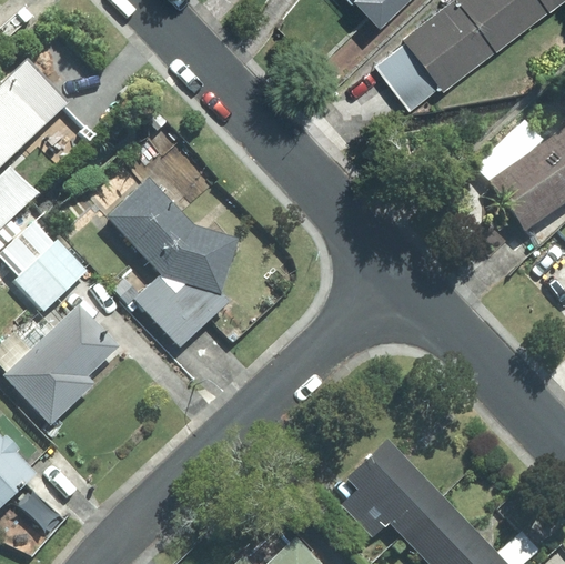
[(355,0),(362,0),(384,23),(409,0),(355,0)]
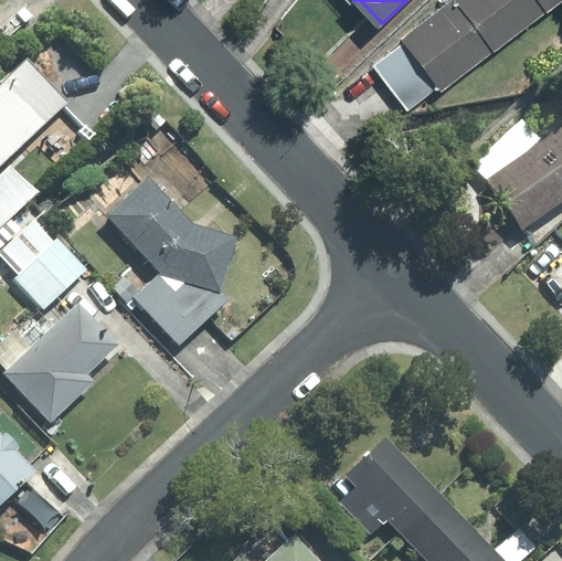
[(452,0),(405,35),(407,39),(441,82),(445,87),(496,49),(458,0),(452,0)]
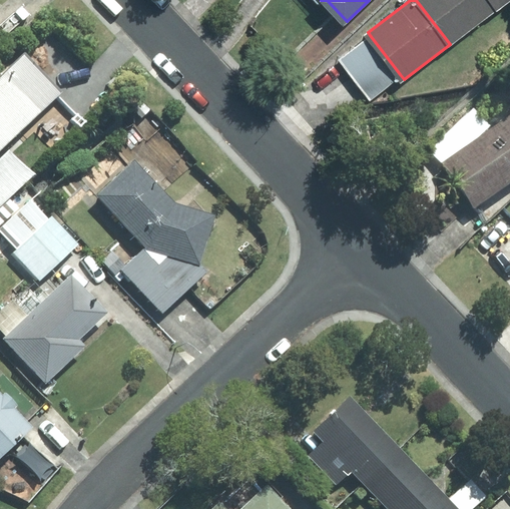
[(416,0),(450,44),(499,7),(493,0),(416,0)]
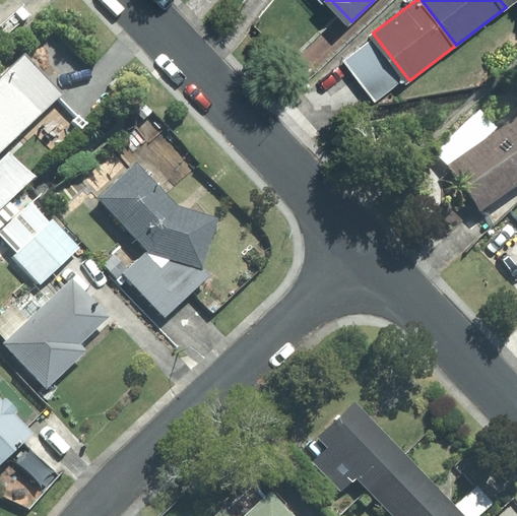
[(347,56),(378,97),(405,75),(375,36),(347,56)]
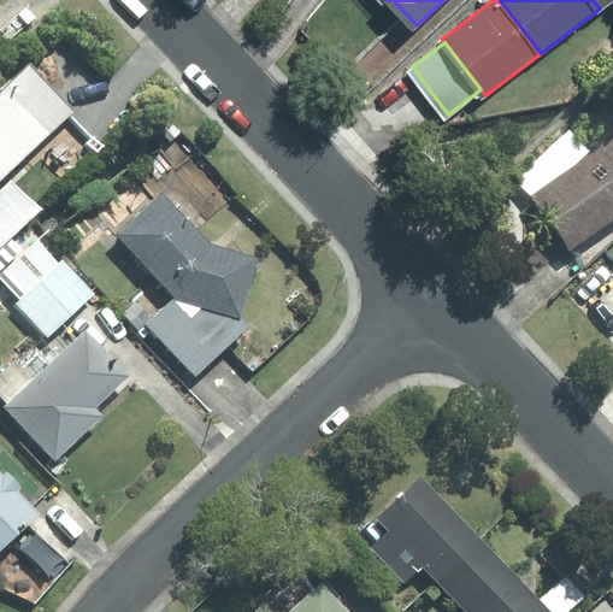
[(0,181),(74,111),(29,63),(0,90),(0,181)]
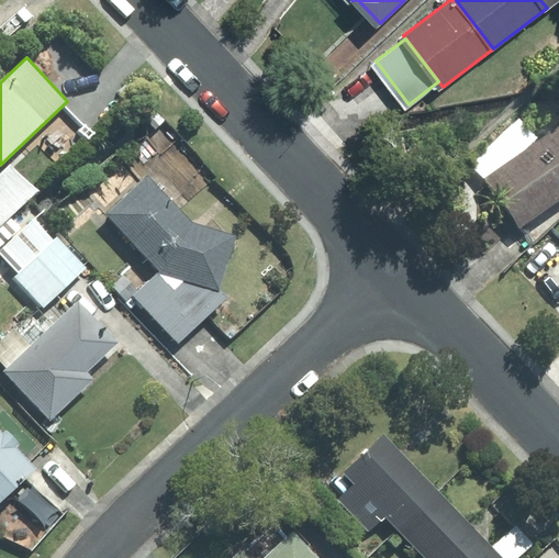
[(473,158),(489,175),(544,135),(523,114),(473,158)]
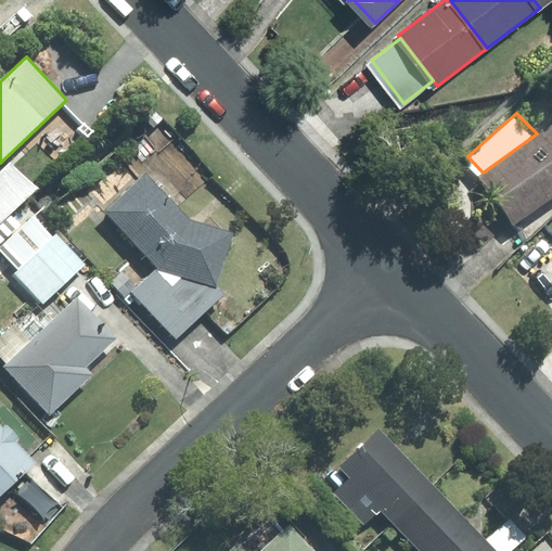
[(551,123),(537,133),(483,173),(517,221),(551,196),(551,123)]
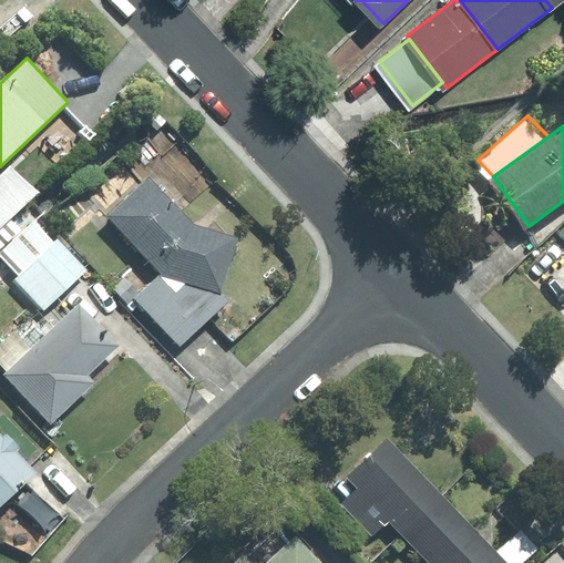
[(0,227),(37,194),(10,164),(0,173),(0,227)]
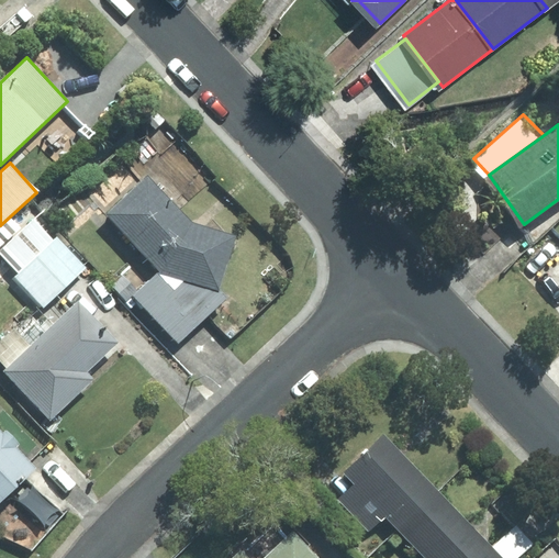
[(145,176),(104,214),(154,267),(161,270),(132,297),(174,345),(228,299),(221,289),(237,241),(190,224),(145,176)]
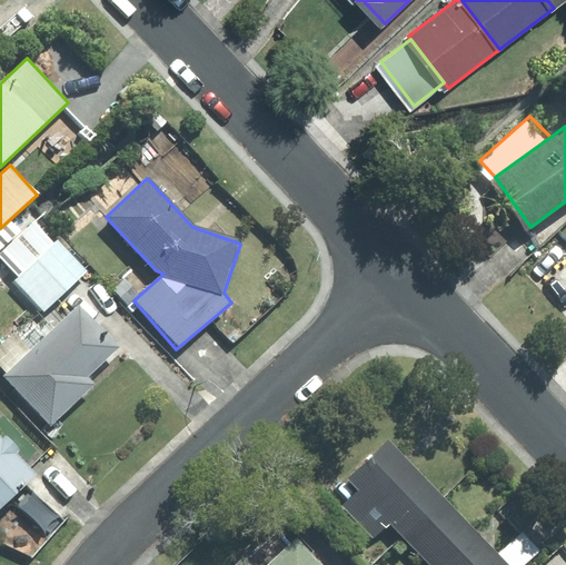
[(15,279),(43,311),(88,271),(38,217),(0,251),(0,256),(18,276),(15,279)]
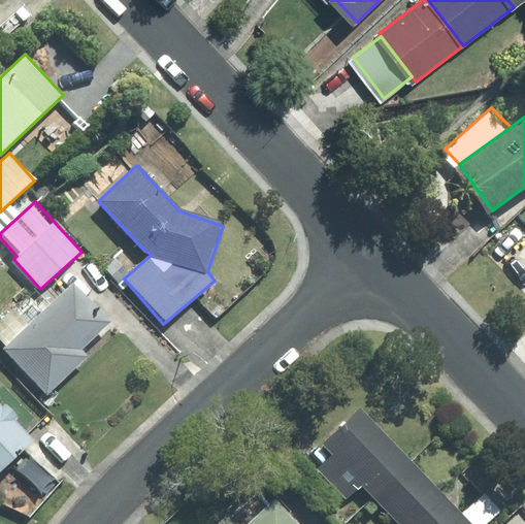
[(111,322),(73,281),(48,303),(33,286),(0,315),(0,344),(45,395),(87,358),(79,350),(111,322)]
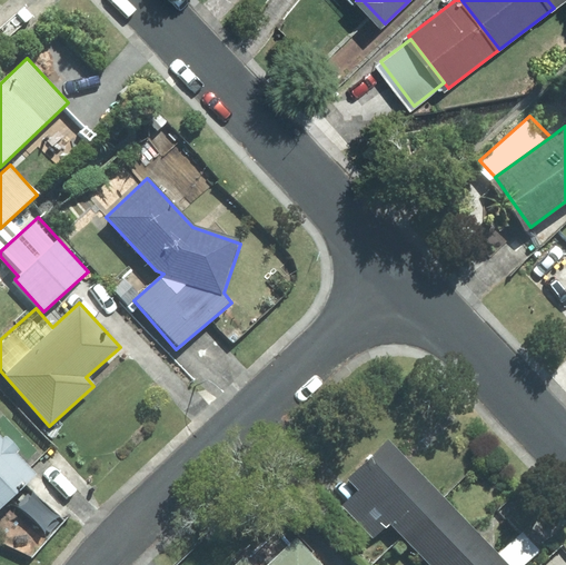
[(0,506),(35,474),(0,437),(0,506)]
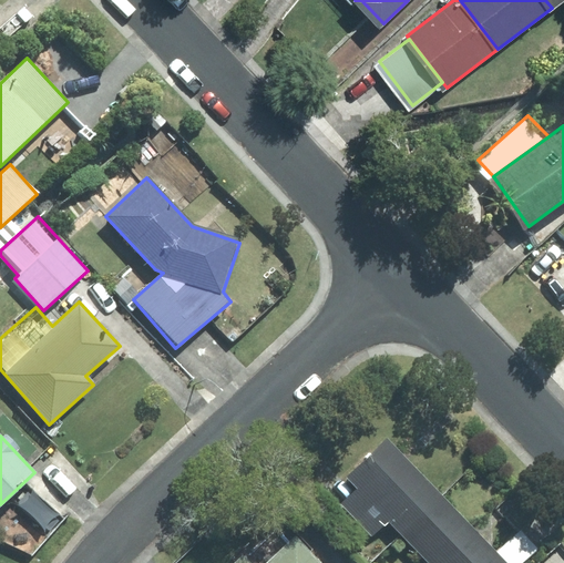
[(385,436),(342,476),(354,487),(339,501),(370,534),(386,520),(424,561),(422,562),(516,562),(534,546),(516,528),(493,551),(385,436)]
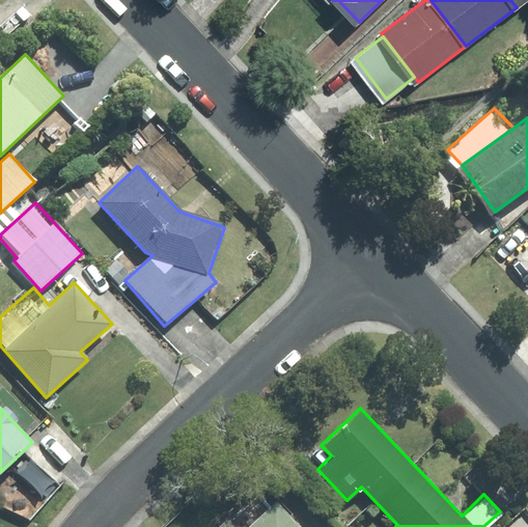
[(29,454),(14,470),(43,497),(57,481),(29,454)]
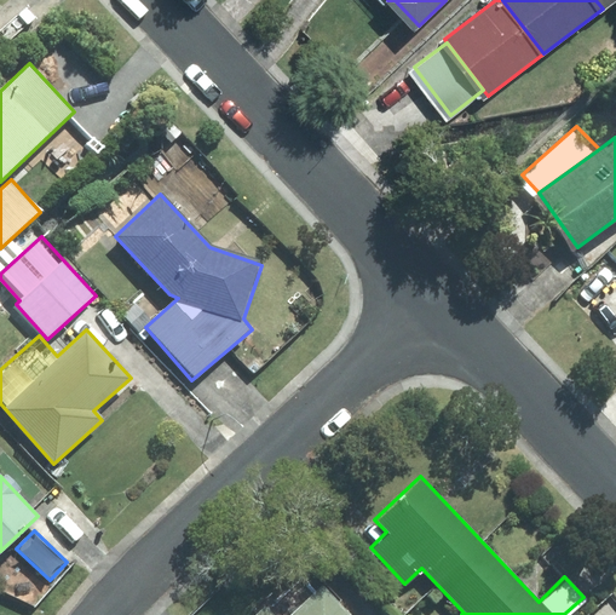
[(269,614),(260,605),(249,614),(346,614),(318,582),(282,614),(269,614)]
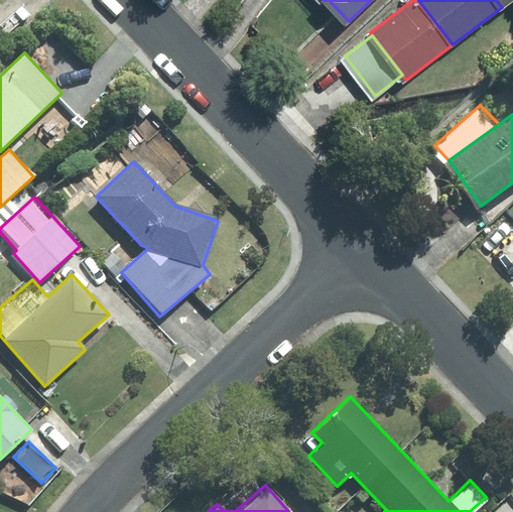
All buildings are outlined.
